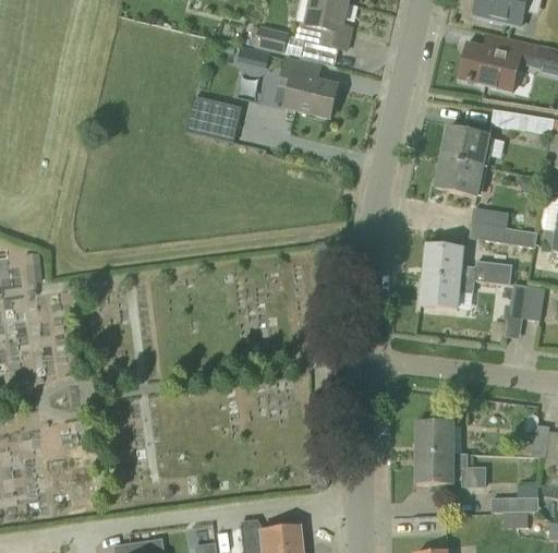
[(341,32),(349,1),(344,0),(311,0),(305,23),(300,21),(296,37),(347,48),(350,34),(341,32)]
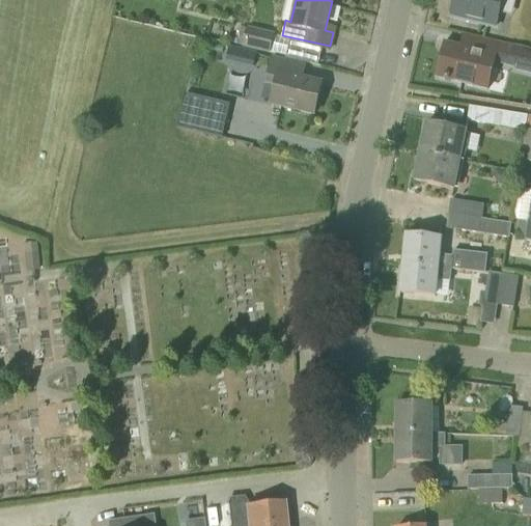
[(454,0),(451,15),(495,25),(501,0),(454,0)]
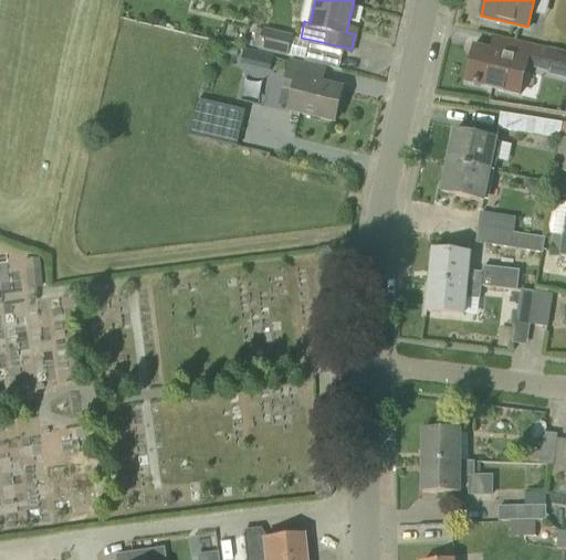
[(293,32),(263,24),(262,27),(257,25),(252,43),(259,45),(258,48),(287,54),(293,32)]
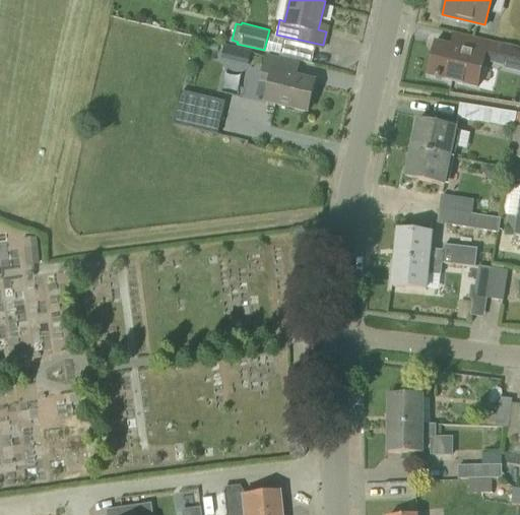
[(519,62),(519,45),(465,31),(461,46),(436,40),(428,72),(477,84),(483,58),(519,65),(519,62)]
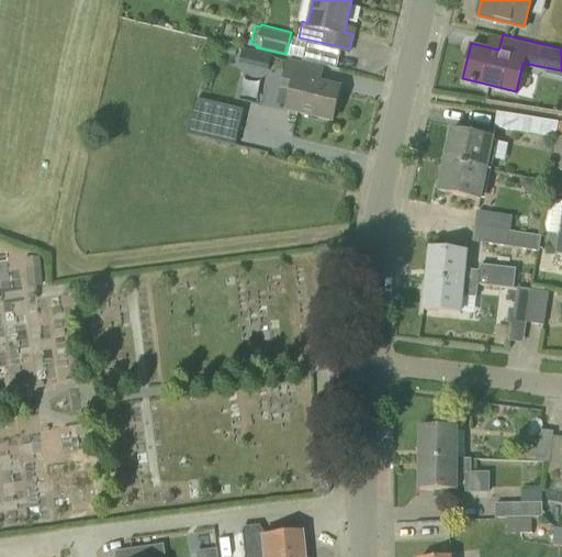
[(238,62),(246,63),(250,47),(242,45),(238,62)]
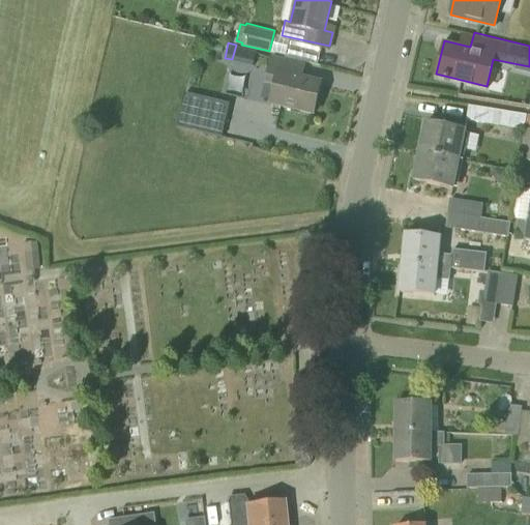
[(314,112),(321,81),(294,74),(297,61),(272,55),(266,80),(275,83),(270,101),(314,112)]
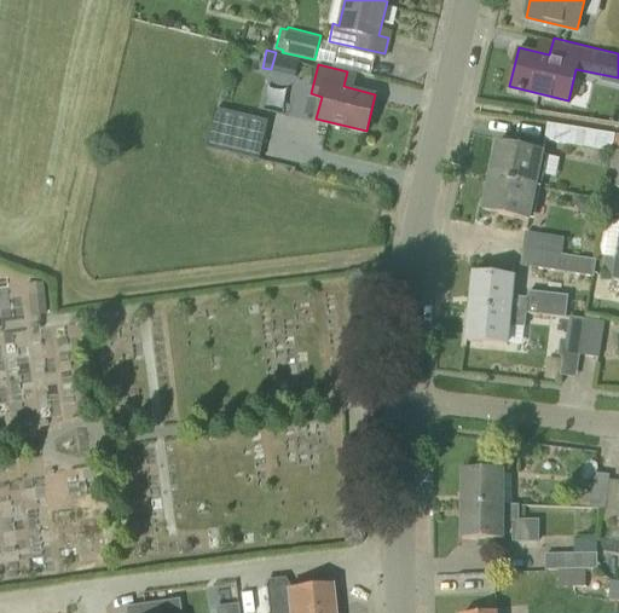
[(268,119),(215,105),(207,143),(259,156),(268,119)]
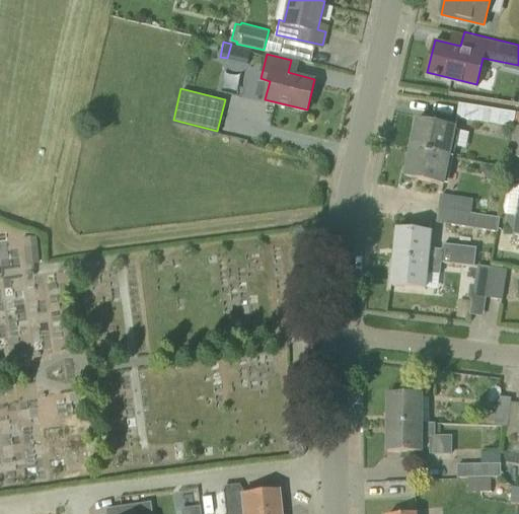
[(513,124),(515,109),(458,100),(456,115),(513,124)]
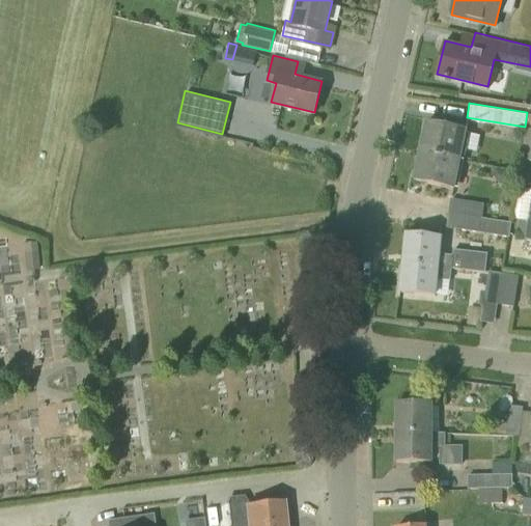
[(420,149),(460,158),(466,129),(425,120),(420,149)]
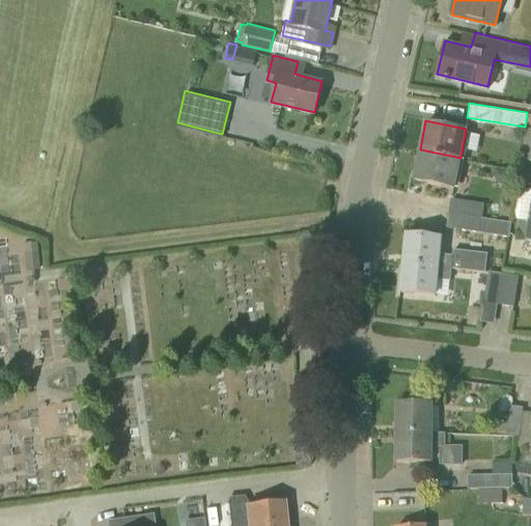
[(530,159),(530,127),(527,127),(521,158),(530,159)]
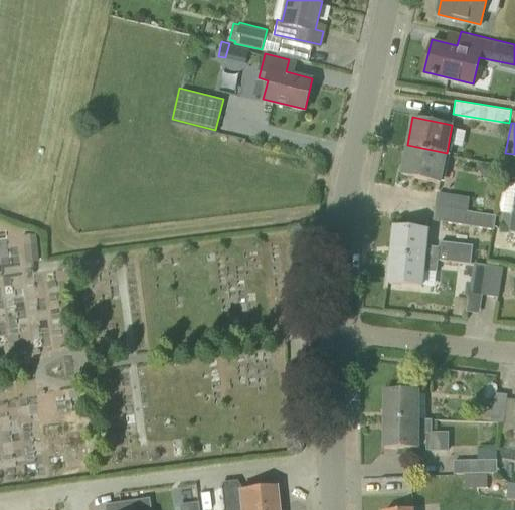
[(441,181),(447,153),(407,145),(401,172),(441,181)]
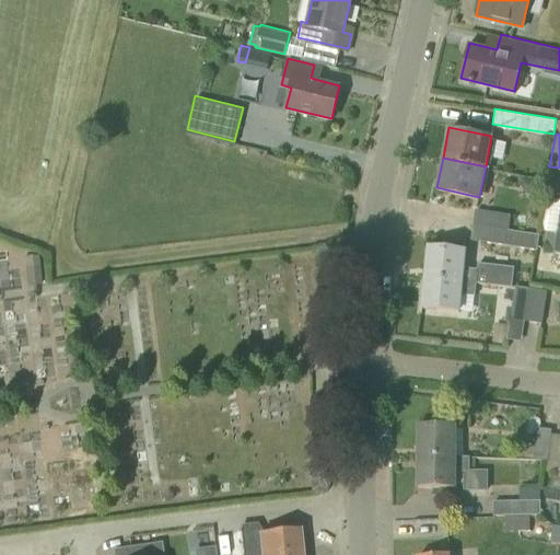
[(525,191),(534,192),(536,177),(522,175),(521,183),(525,191)]
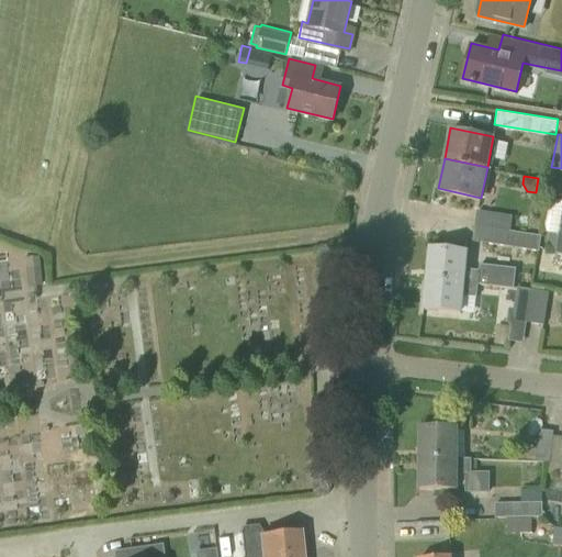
[(474,223),(509,229),(512,213),(478,208),(474,223)]
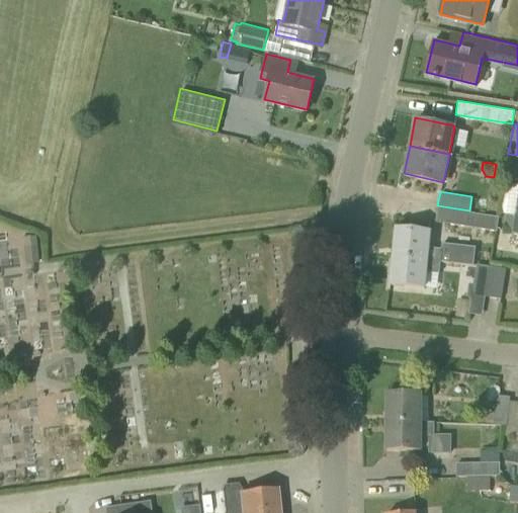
[(506,211),(517,214),(517,193),(502,191),(500,209),(506,210),(506,211)]
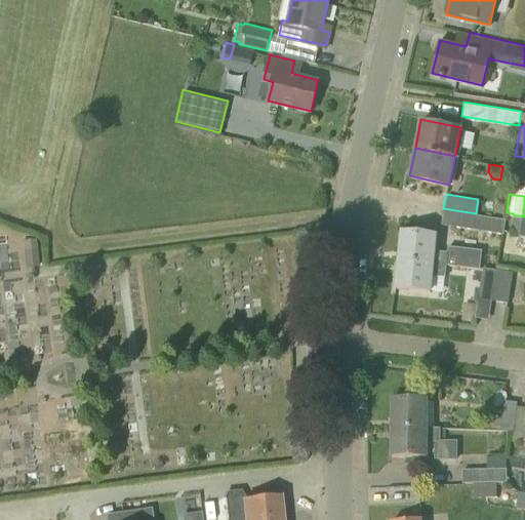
[(505,217),(476,213),(443,208),(441,223),(502,232),(505,217)]
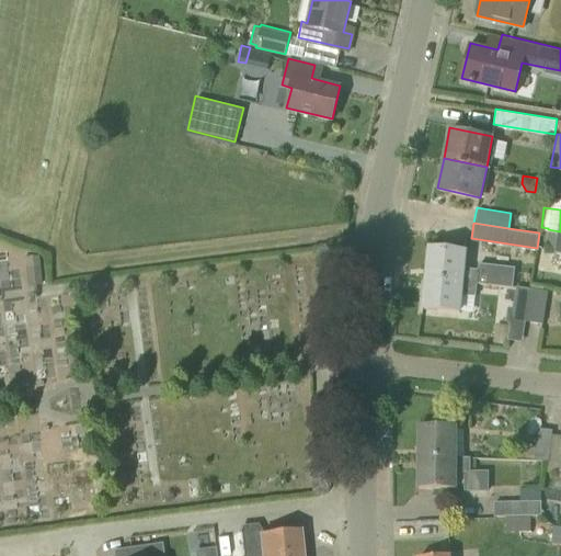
[(560,251),(560,231),(548,229),(546,245),(554,246),(553,250),(560,251)]
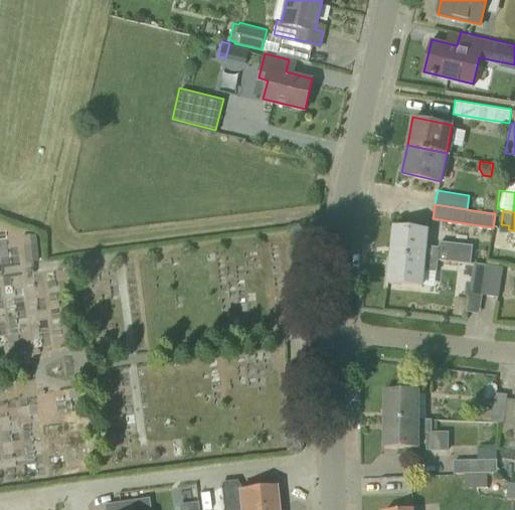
[(425,256),(425,257),(470,262),(472,243),(439,239),(438,245),(426,244),(427,229),(393,225),(390,252),(425,256)]
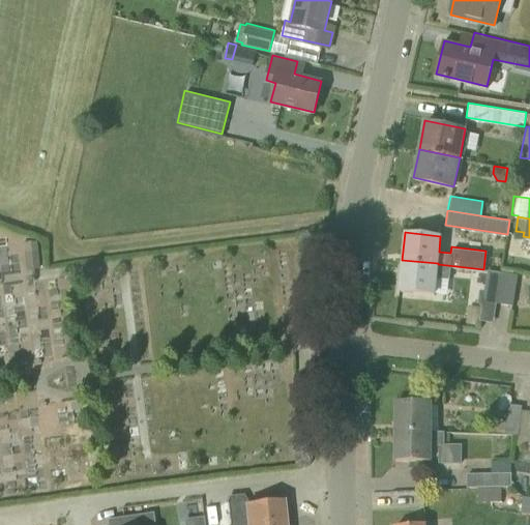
[(35,238),(22,240),(25,267),(38,265),(35,238)]
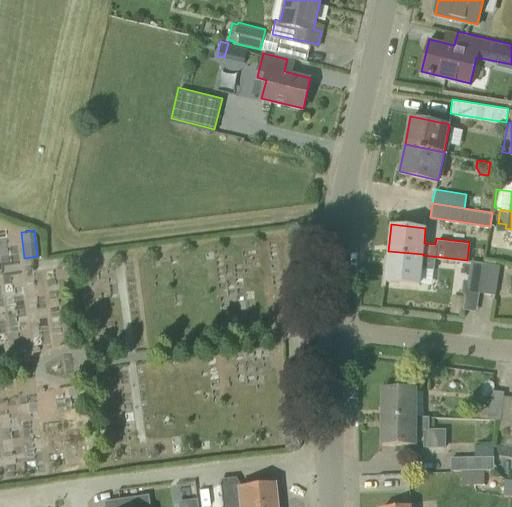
[(420,283),(423,255),(423,254),(388,251),(385,279),(420,283)]
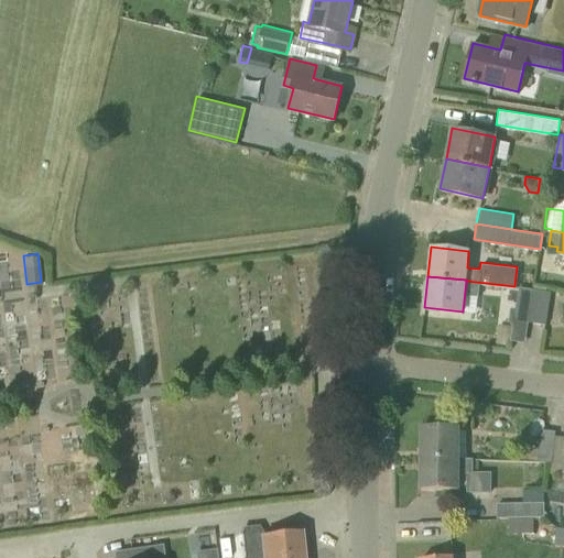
[(528,319),(532,287),(519,285),(516,306),(510,305),(508,318),(512,325),(510,339),(524,341),(528,320),(528,319)]
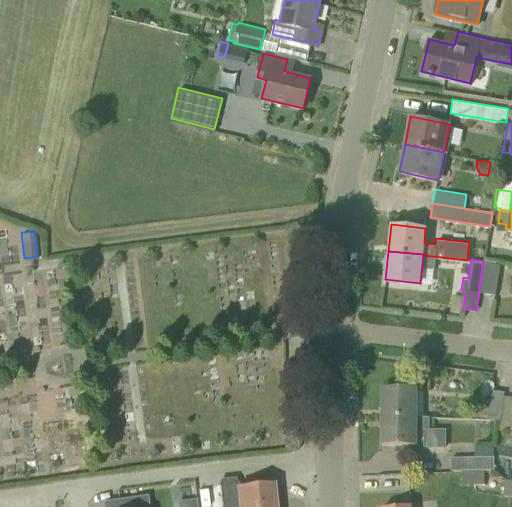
[(479,290),(479,291),(495,293),(500,263),(483,261),(479,290)]
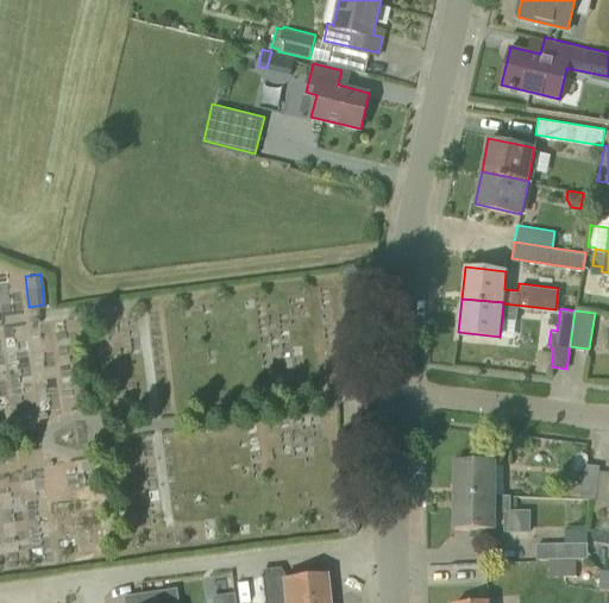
[(495,494),(495,492),(495,460),(454,460),(454,494),(495,494)]
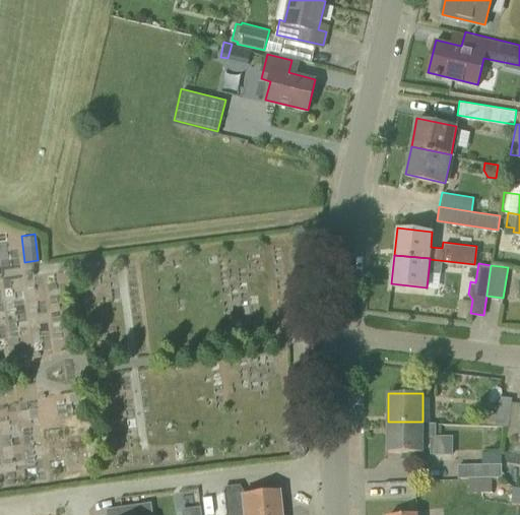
[(508,425),(512,396),(498,394),(496,411),(480,410),(479,422),(508,425)]
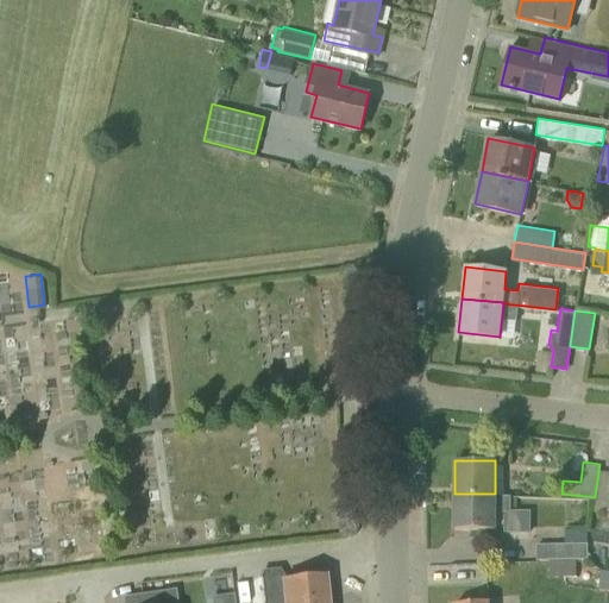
[(495,494),(454,494),(453,527),(495,527),(495,509),(510,509),(510,508),(510,494),(495,492),(495,494)]
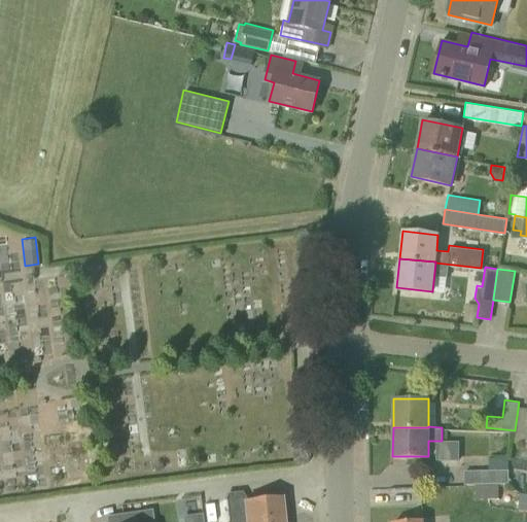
[(447,440),(442,440),(442,441),(436,441),(435,458),(458,458),(458,440),(447,440)]
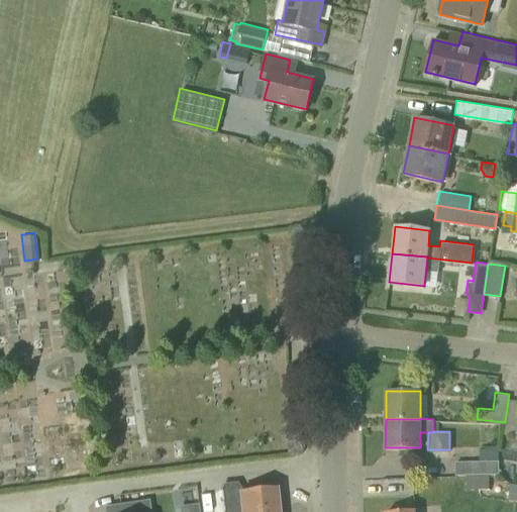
[(455,474),(499,473),(498,445),(479,446),(479,459),(454,461),(455,474)]
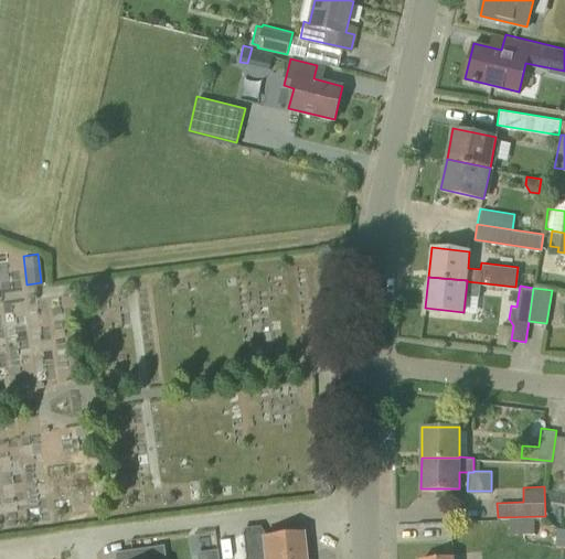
[(564,513),(564,495),(548,496),(548,513),(564,513)]
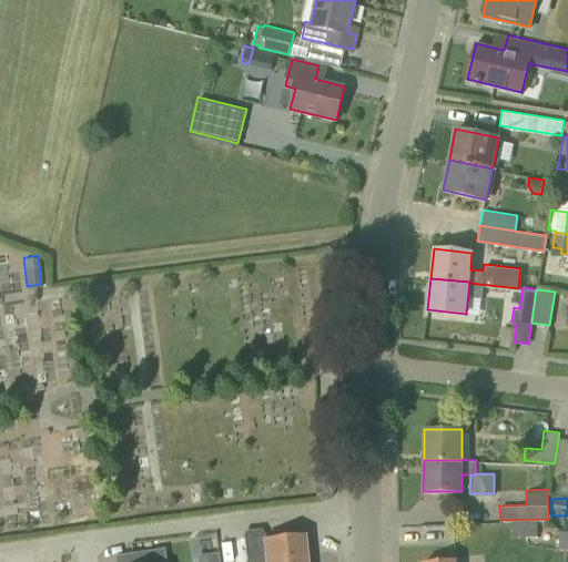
[(567,548),(567,530),(560,529),(558,548),(567,548)]
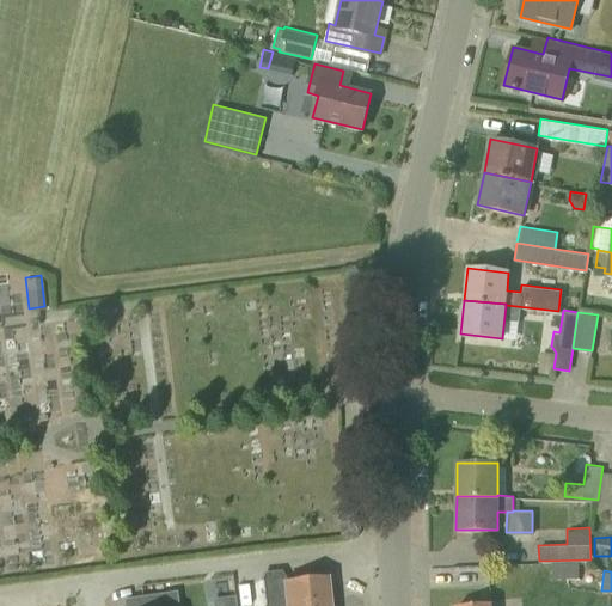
[(329,605),(326,576),(283,581),(285,605),(329,605)]
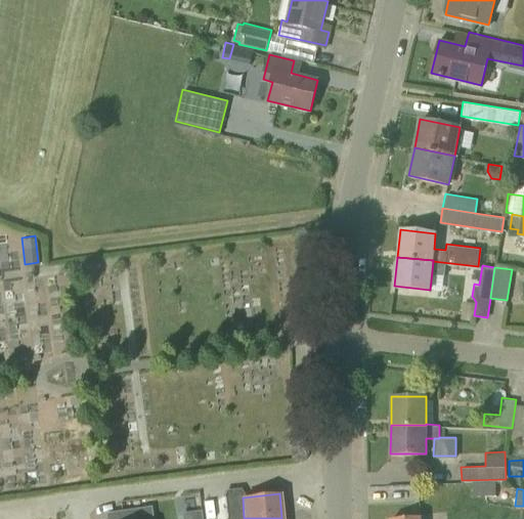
[(153,518),(151,508),(117,513),(118,518),(153,518)]
